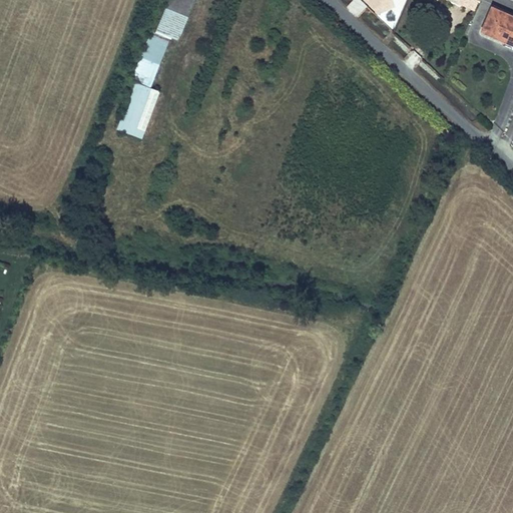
[(194,0),(170,0),(158,31),(178,39),(194,0)]
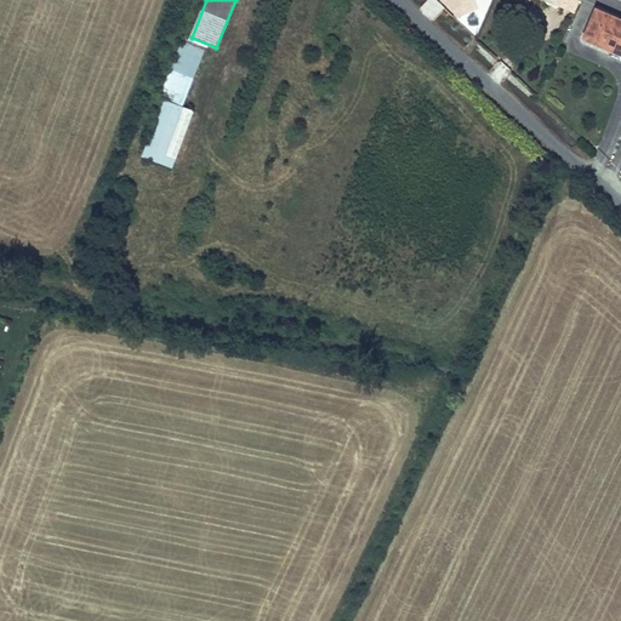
[(579,0),(565,0),(563,7),(575,12),(579,0)]
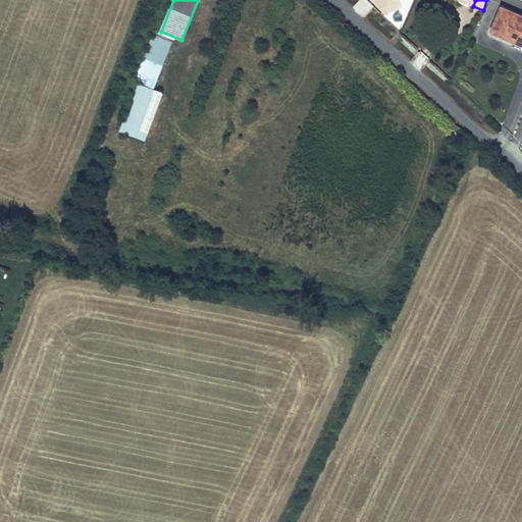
[(521,16),(501,8),(492,27),(500,30),(498,35),(516,42),(517,39),(521,41),(521,16)]
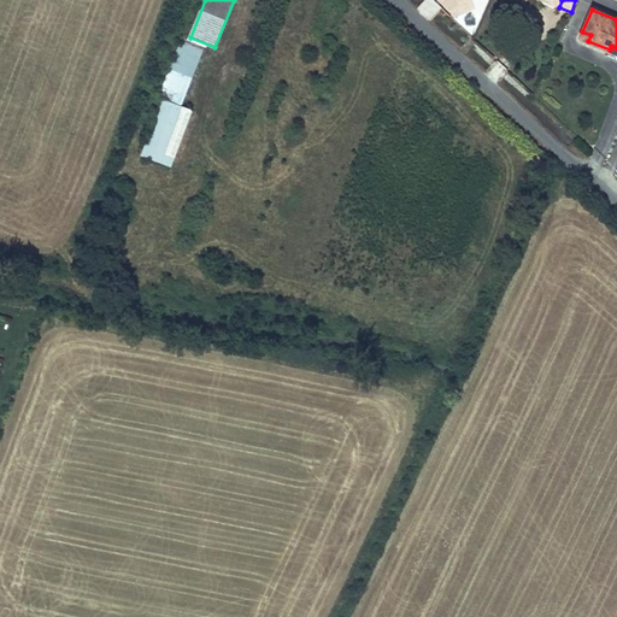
[(182,41),(159,97),(180,104),(201,48),(182,41)]
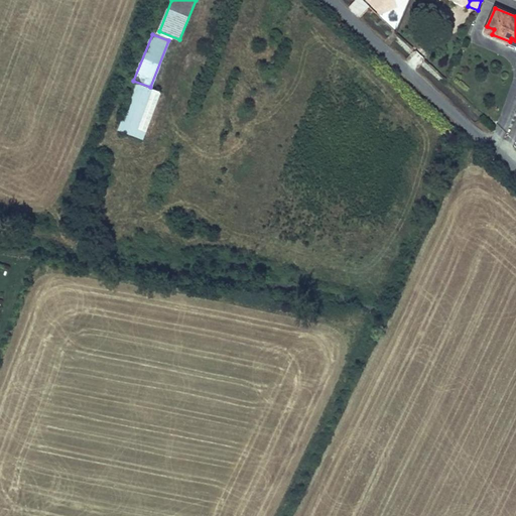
[(136,83),(119,130),(143,138),(159,92),(136,83)]
